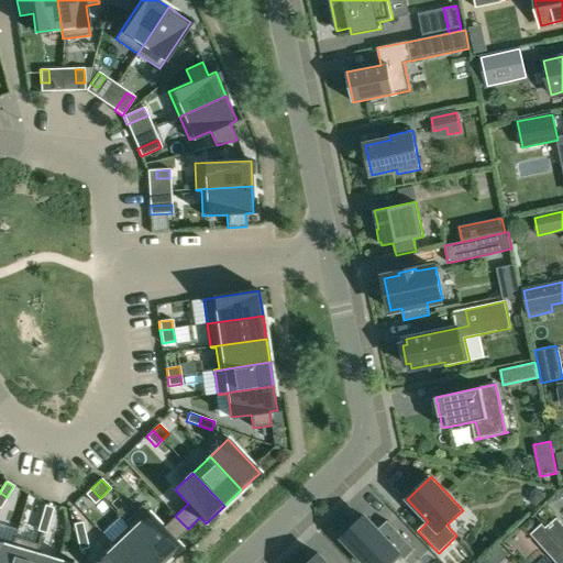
[(91,488),(85,495),(94,504),(100,498),(91,488)]
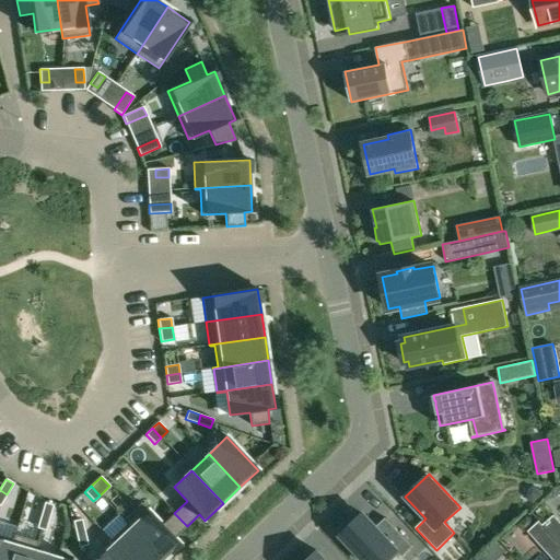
[(44,503),(41,515),(49,517),(53,505),(44,503)]
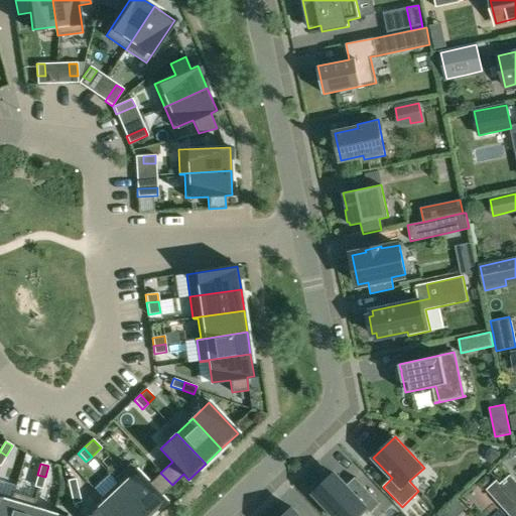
[(130,464),(114,479),(148,515),(149,515),(165,501),(161,496),(172,485),(160,473),(149,483),(130,464)]
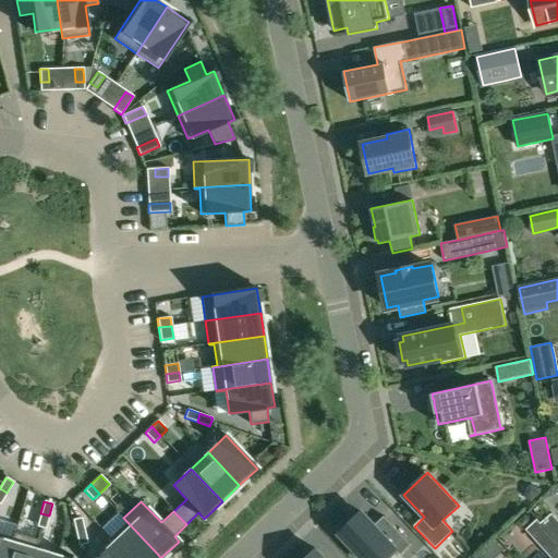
[(374,525),(362,512),(340,533),(363,557),(391,557),(398,553),(400,555),(411,545),(384,517),(374,525)]
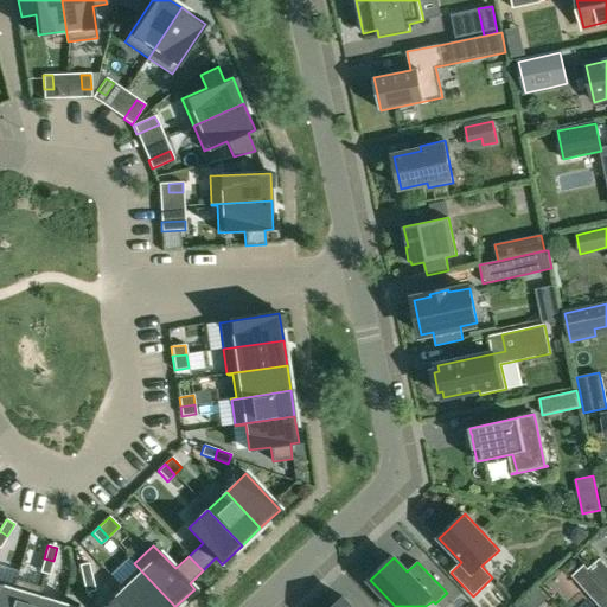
[(44,558),(39,573),(49,575),(53,561),(44,558)]
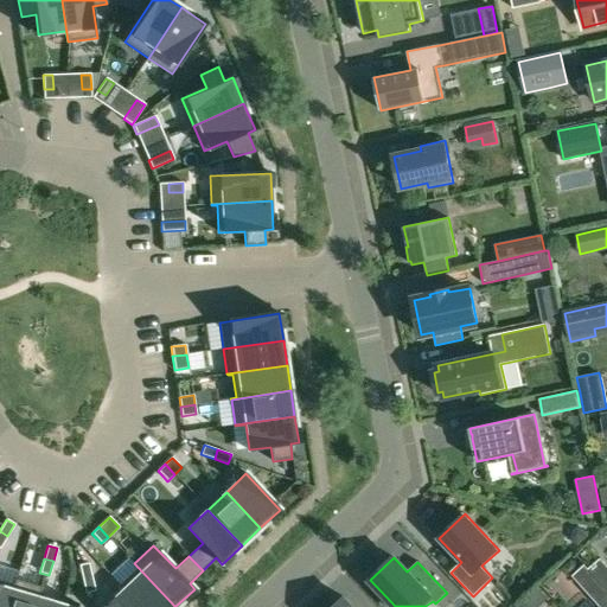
[(588,569),(606,590),(606,566),(600,558),(588,569)]
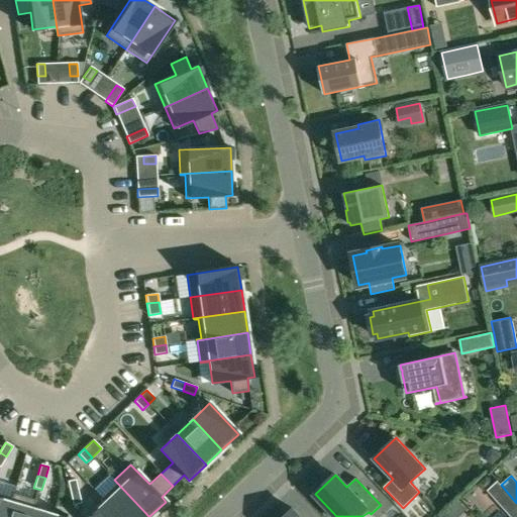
[(75,480),(68,482),(70,493),(78,492),(75,480)]
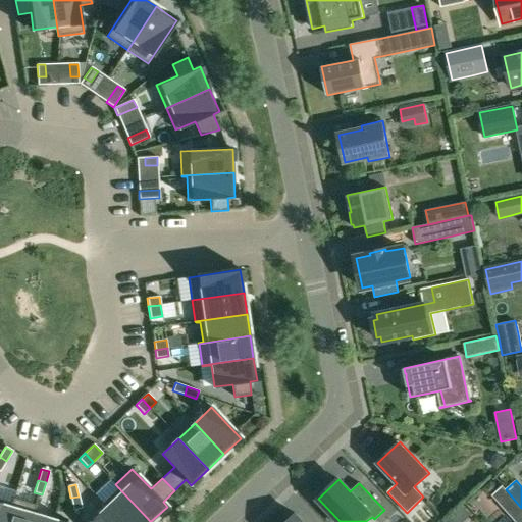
[(117,489),(102,504),(119,521),(150,521),(115,484),(114,485),(117,489)]
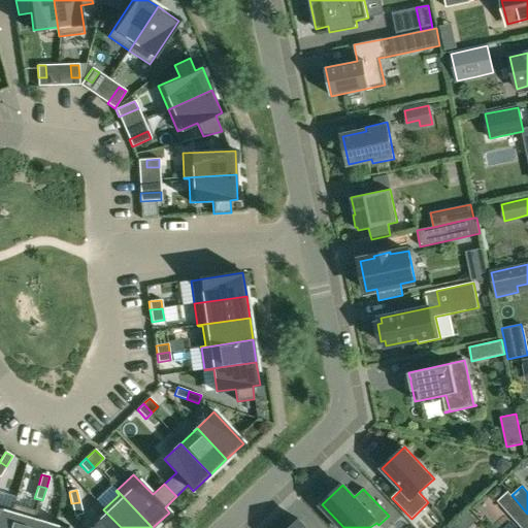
[(519,525),(527,517),(527,514),(512,495),(508,491),(497,501),(519,525)]
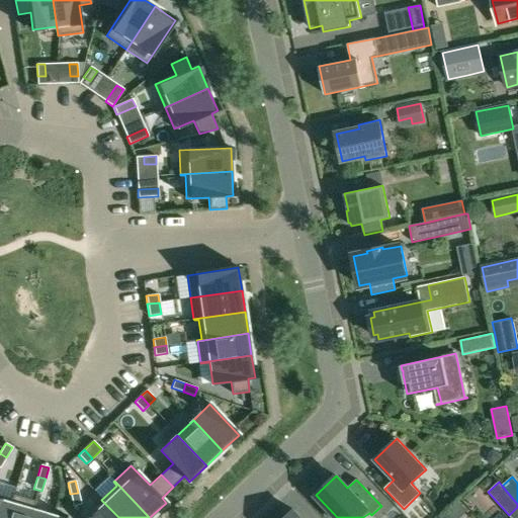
[(78,493),(70,494),(73,506),(81,504),(78,493)]
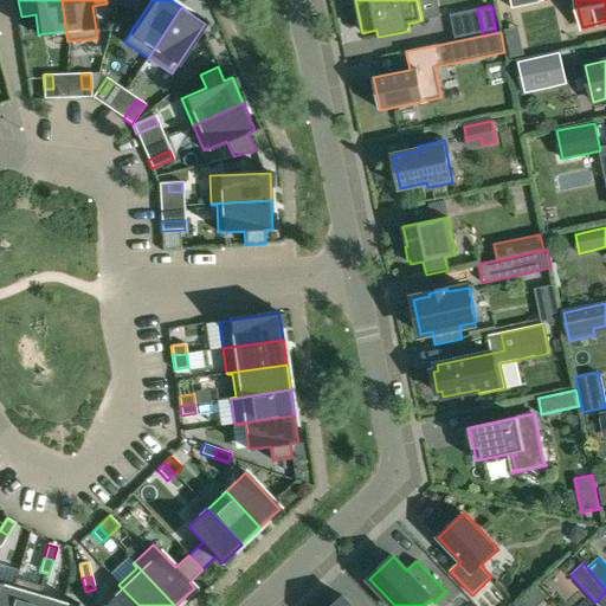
[(0,579),(0,605),(7,605),(15,579),(14,578),(13,584),(0,579)]
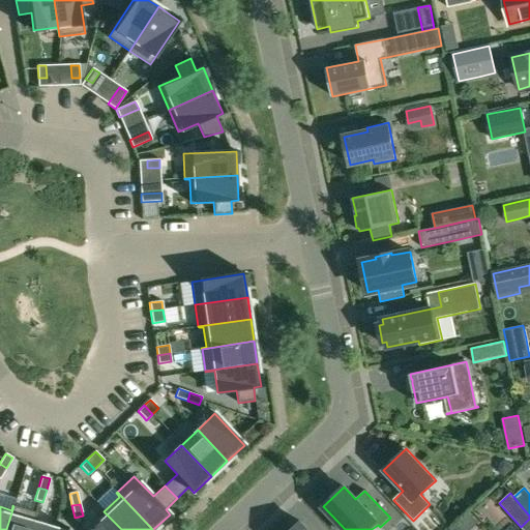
[(13,506),(6,529),(30,529),(35,512),(13,506)]
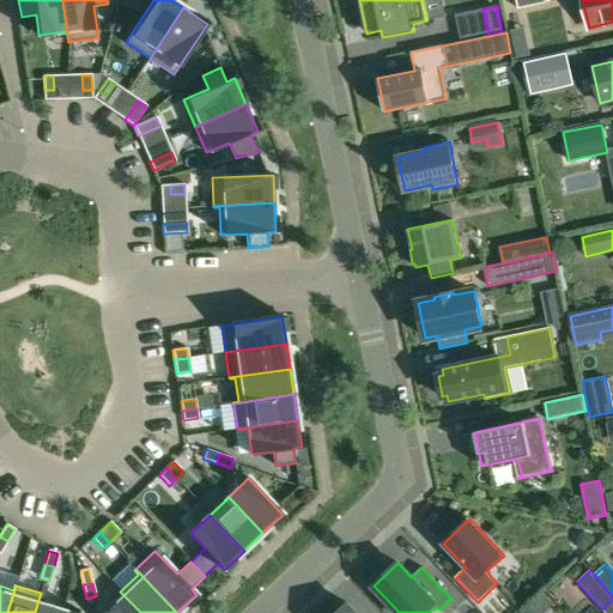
[(123,596),(104,612),(140,612),(120,592),(119,592),(123,596)]
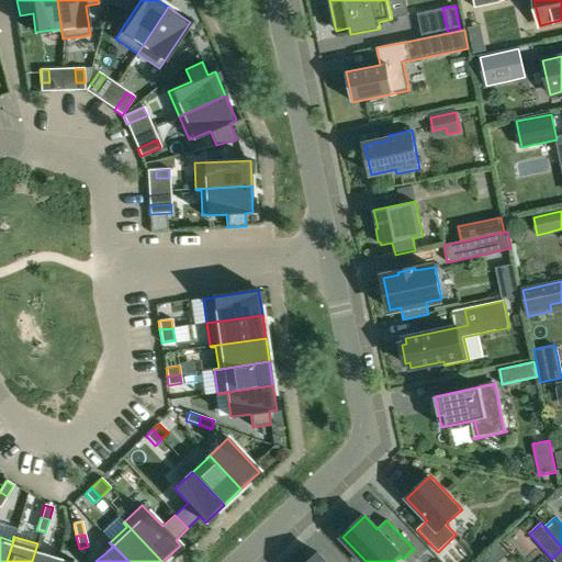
[(37,543),(32,561),(56,561),(57,560),(36,553),(38,543),(37,543)]
